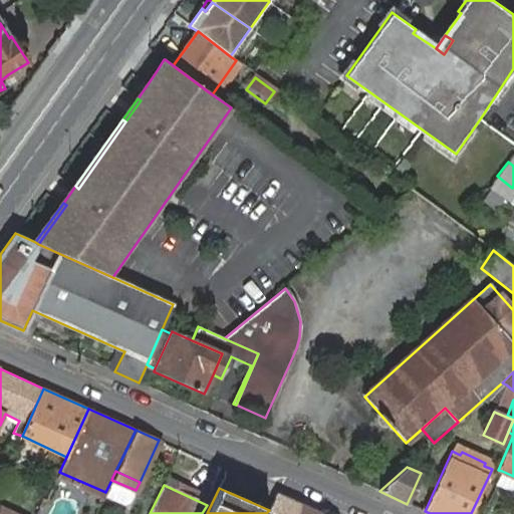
[(132,497),(118,490),(111,507),(123,513),(132,497)]
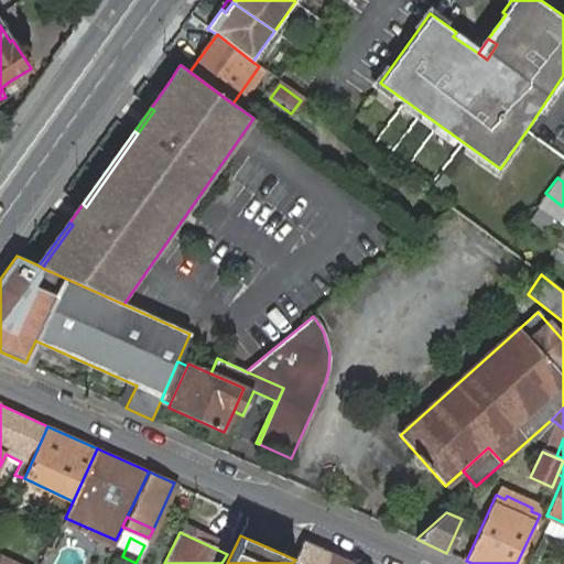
[(303,541),(295,560),(292,563),(323,563),(328,552),(303,541)]
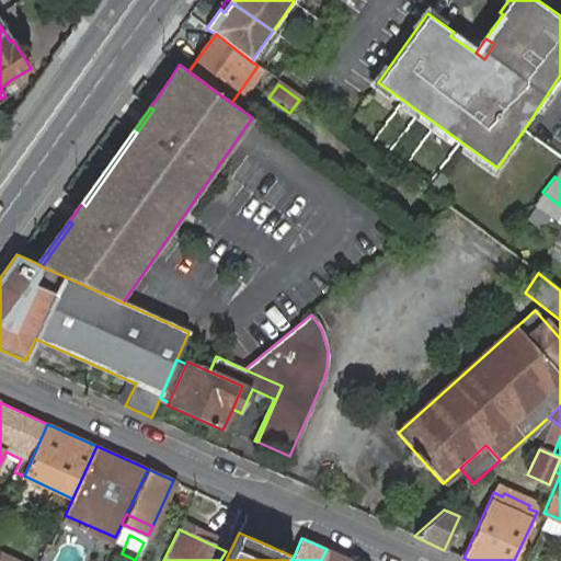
[(344,560),(346,558),(327,549),(321,560),(344,560)]
